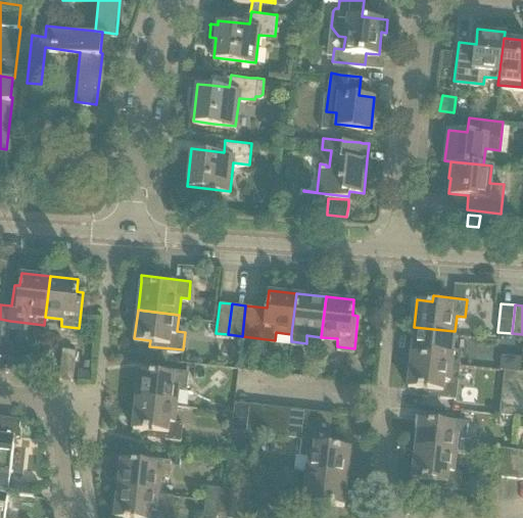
[(414,327),(411,355),(452,360),(452,362),(459,363),(461,348),(453,347),(453,346),(455,331),(414,327)]
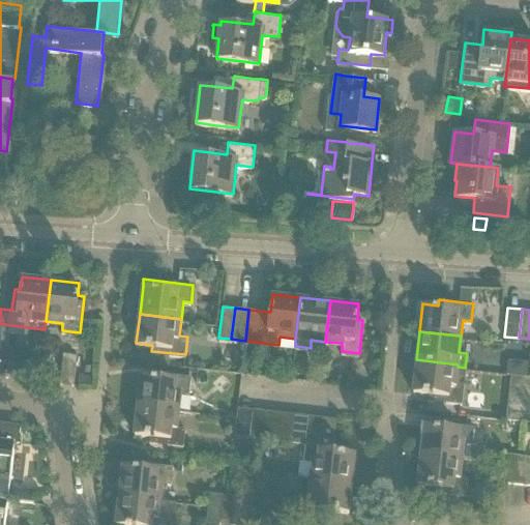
[(0,343),(0,374),(8,376),(37,379),(37,378),(37,376),(39,366),(18,363),(9,362),(11,345),(0,343)]
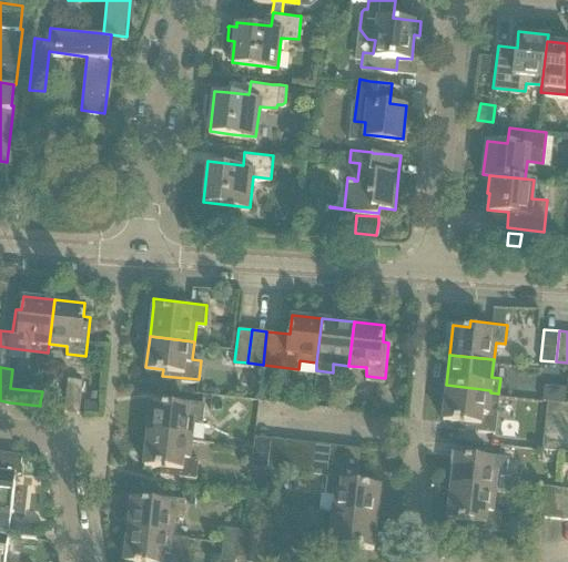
[(67,377),(63,409),(79,410),(82,378),(67,377)]
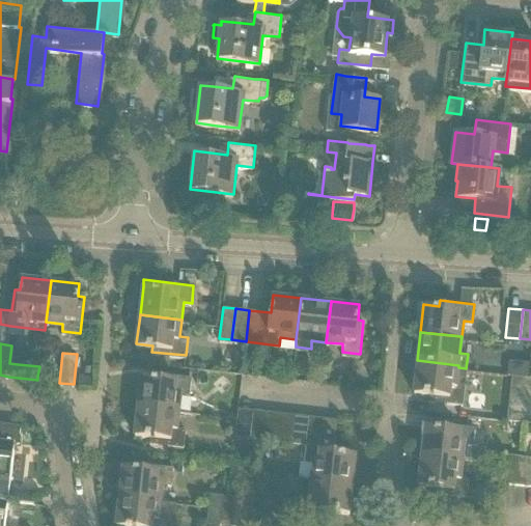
[(417,360),(414,391),(429,392),(428,399),(463,404),(466,368),(458,367),(458,365),(417,360)]
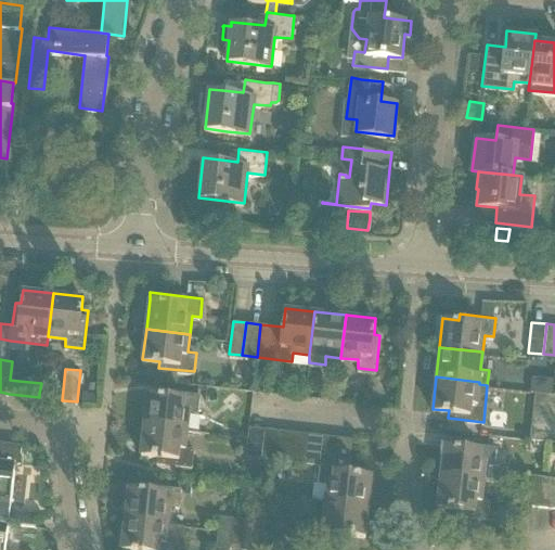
[(147,393),(144,423),(188,427),(190,410),(197,411),(199,392),(165,388),(164,395),(147,393)]
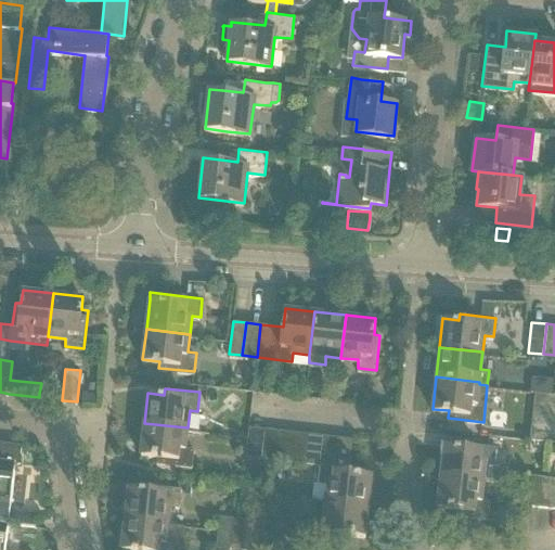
[(81,400),(81,401),(97,404),(97,403),(97,401),(98,392),(82,391),(81,400)]
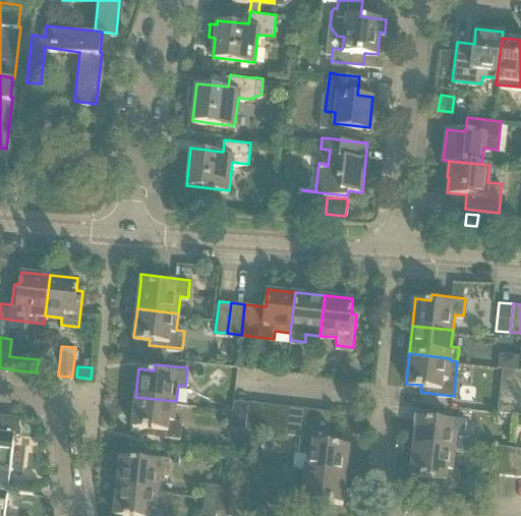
[(520,368),(502,366),(501,381),(520,383),(520,368)]
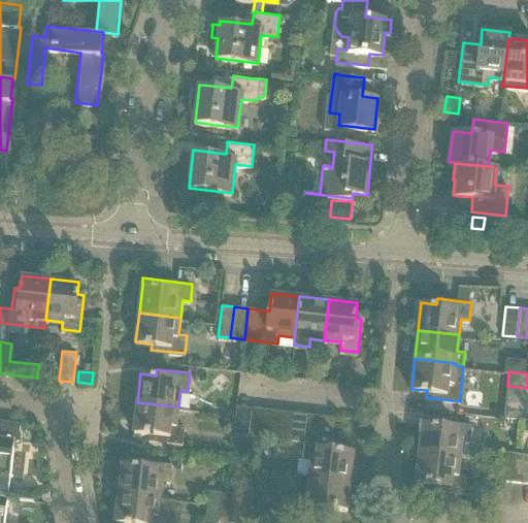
[(527,388),(507,386),(505,401),(527,403),(527,388)]
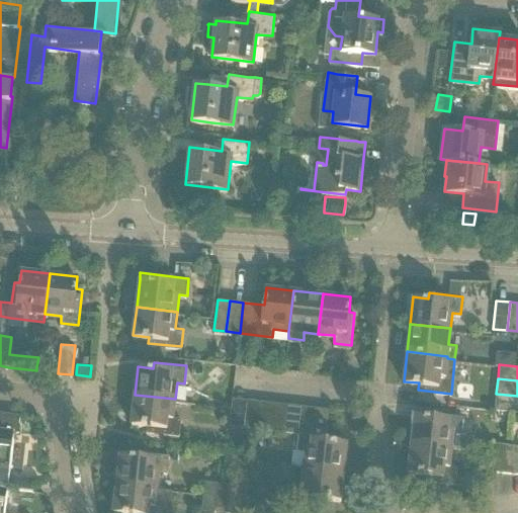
[(517,396),(496,394),(494,408),(517,411),(517,396)]
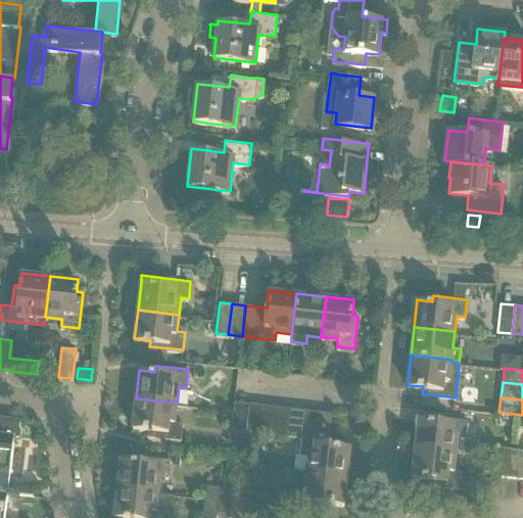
[(177,403),(136,398),(133,427),(148,429),(148,434),(181,438),(183,421),(175,420),(177,403)]
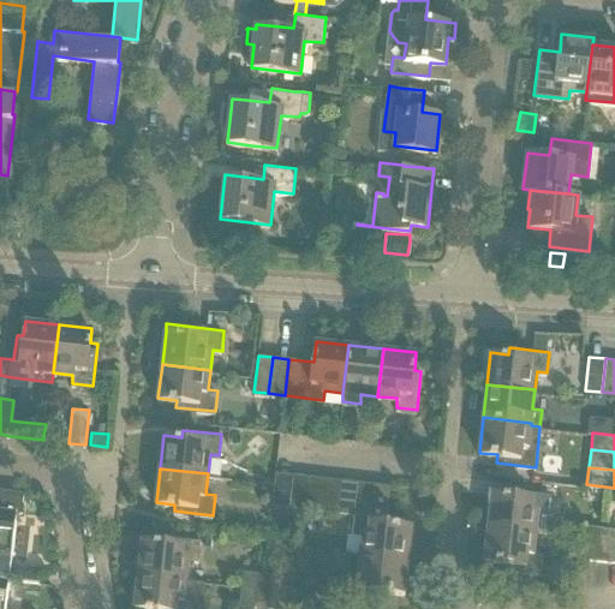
[(272,502),(288,505),(292,472),(275,470),(272,502)]
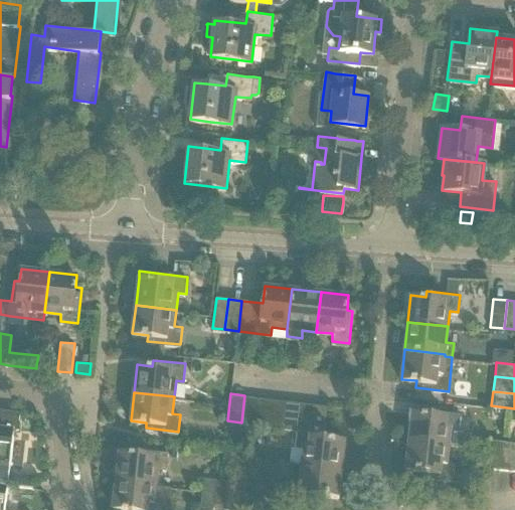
[(241,422),(255,423),(259,396),(244,395),(241,422)]
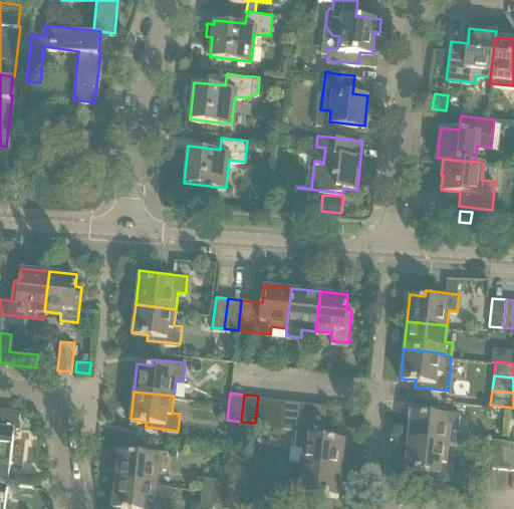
[(258,396),(255,423),(268,425),(271,398),(258,396)]
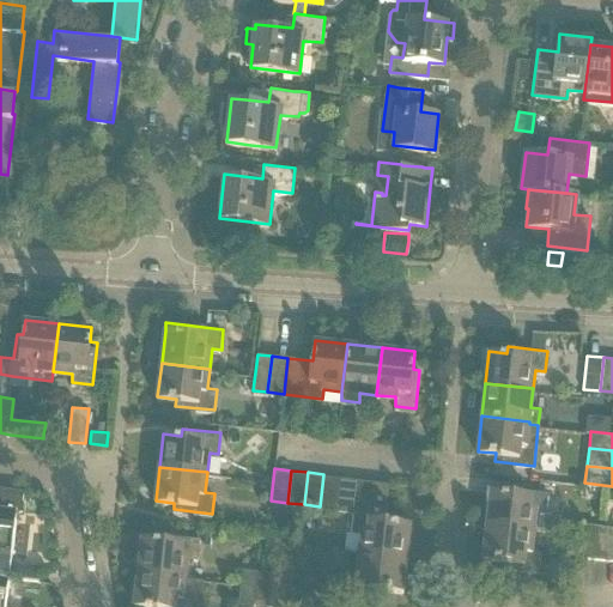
[(320,507),(337,508),(340,475),(323,474),(320,507)]
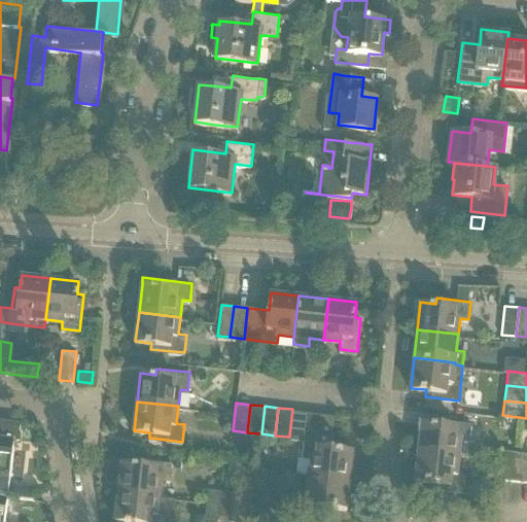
[(289,437),(304,439),(307,411),(292,409),(289,437)]
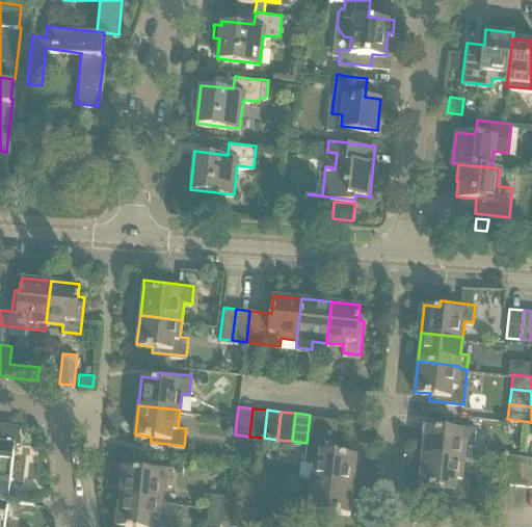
[(307,443),(308,443),(320,444),(323,417),(310,415),(307,443)]
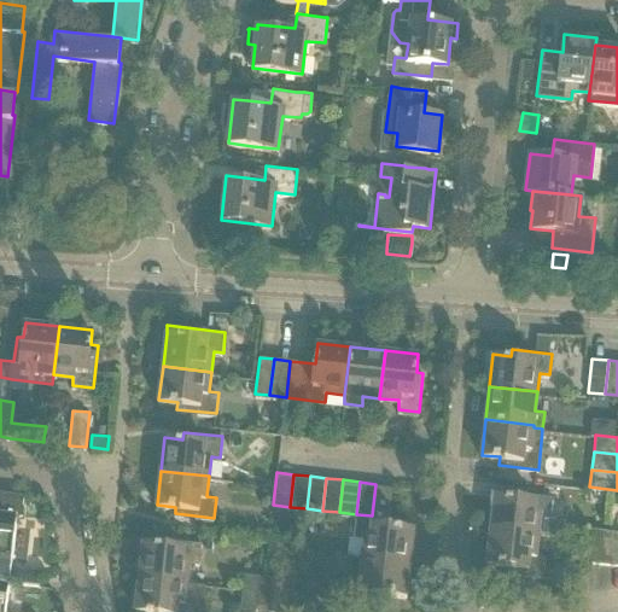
[(372,516),(389,518),(390,510),(392,485),(375,484),(372,516)]
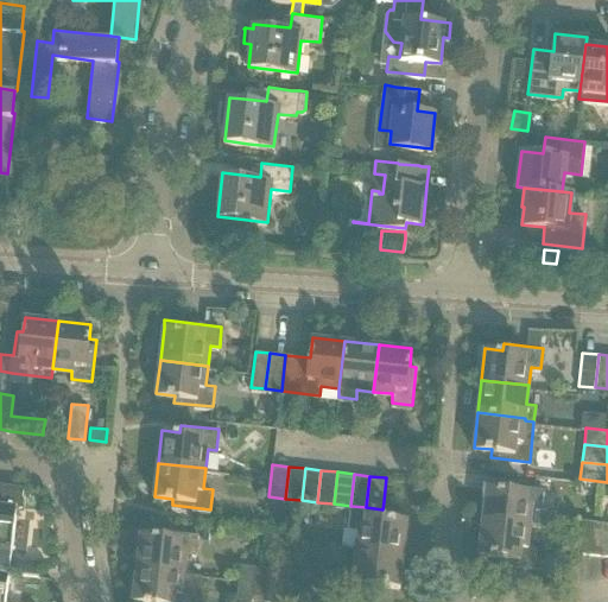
[(487,486),(483,519),(531,525),(553,527),(555,507),(543,506),(544,486),(529,483),(506,481),(505,488),(487,486)]
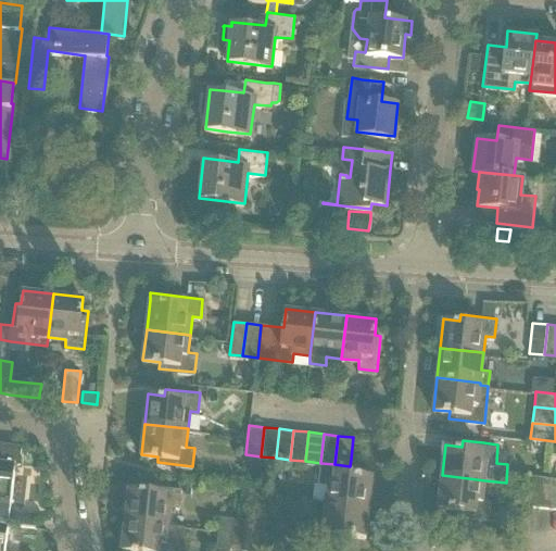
[(0,518),(8,520),(14,462),(20,463),(22,443),(0,441),(0,518)]
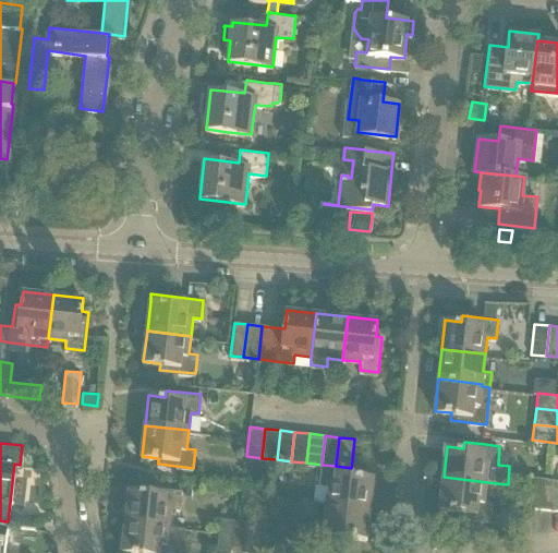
[(359,461),(352,460),(351,468),(336,466),(323,465),(320,483),(316,482),(314,500),(327,502),(371,506),(374,477),(358,475),(359,461)]
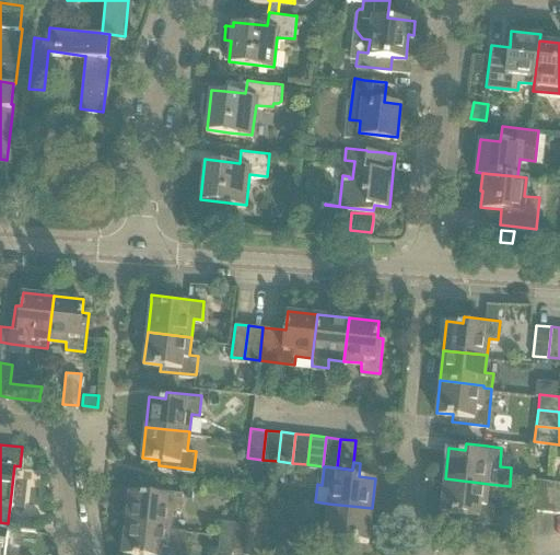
[(527,508),(540,509),(544,478),(531,477),(527,508)]
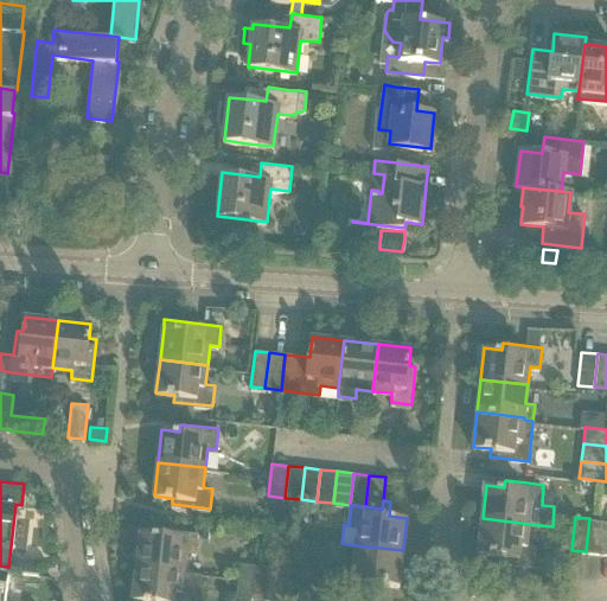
[(530,524),(483,518),(479,551),(497,554),(496,561),(535,564),(537,544),(528,543),(530,524)]
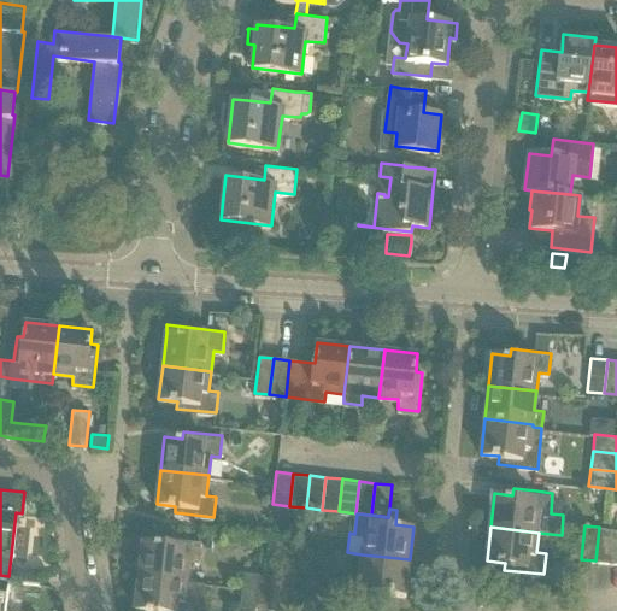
[(599,527),(595,560),(611,562),(615,529),(599,527)]
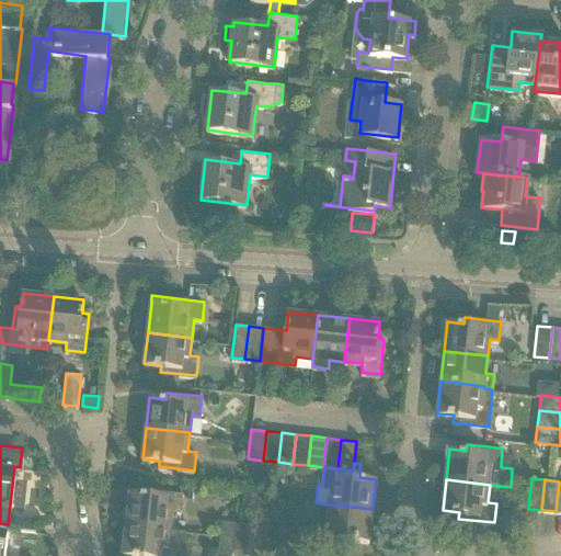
[(130,492),(127,523),(170,528),(172,510),(181,511),(183,491),(147,488),(146,495),(130,492)]
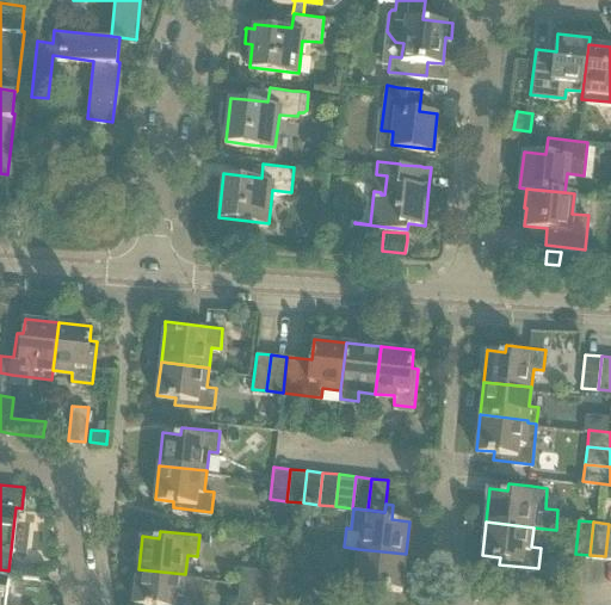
[(406,554),(358,549),(356,569),(346,568),(344,588),(383,593),(384,586),(402,587),(406,554)]
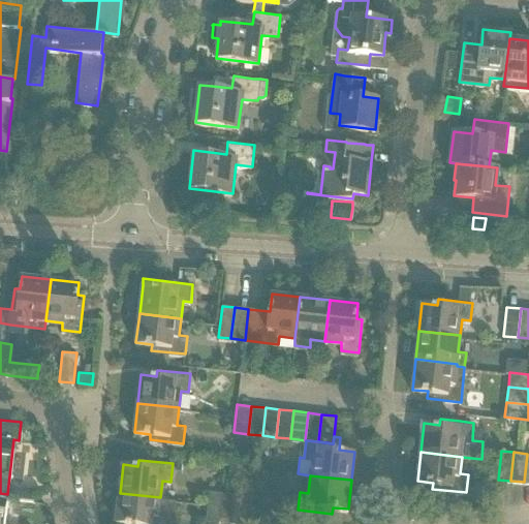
[(7,494),(7,496),(34,499),(35,488),(9,485),(7,494)]
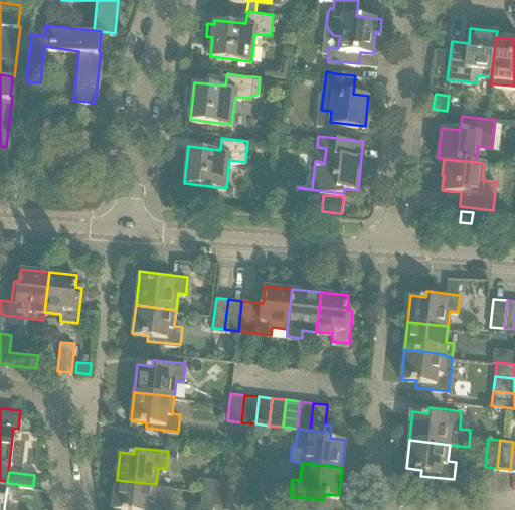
[(200,505),(214,507),(217,479),(203,477),(200,505)]
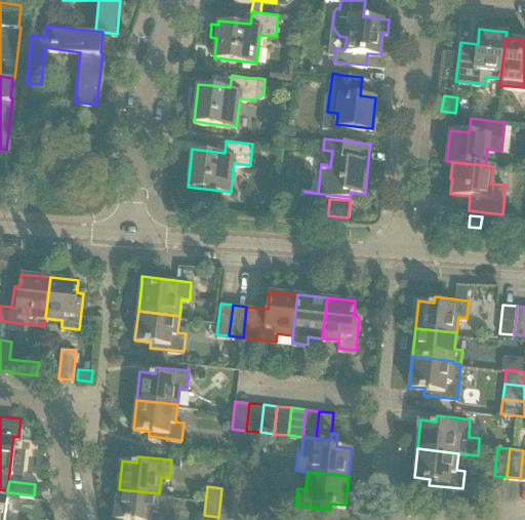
[(218,517),(232,518),(236,490),(221,488),(218,517)]
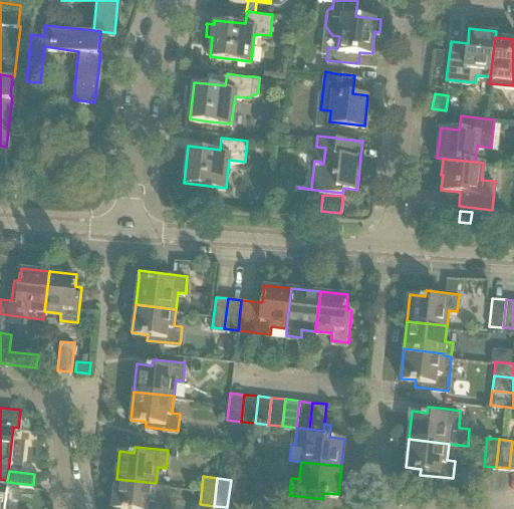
[(156,483),(116,479),(112,507),(127,508),(161,508),(163,501),(155,500),(156,483)]
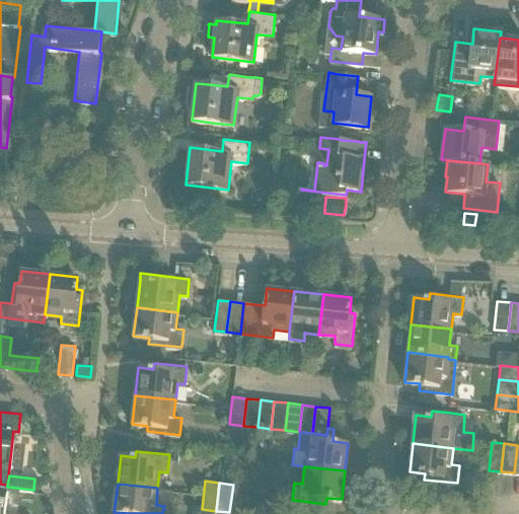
[(233,485),(229,512),(241,513),(243,513),(247,487),(233,485)]
